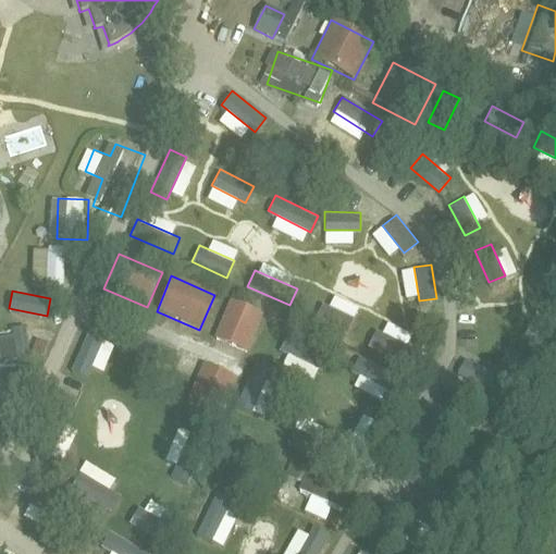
[(230,300),(212,339),(245,353),(261,315),(230,300)]
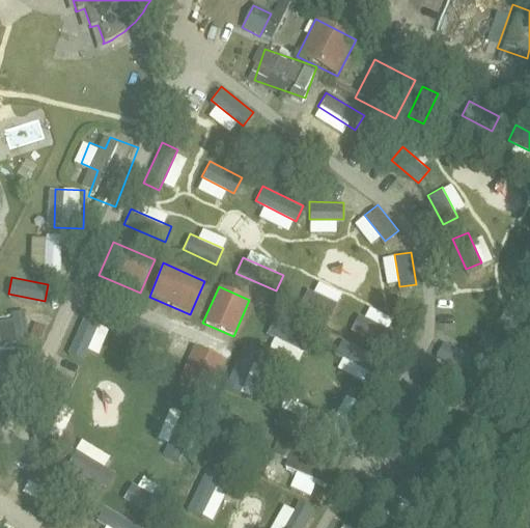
[(337,301),(307,286),(300,303),(330,316),(337,301)]
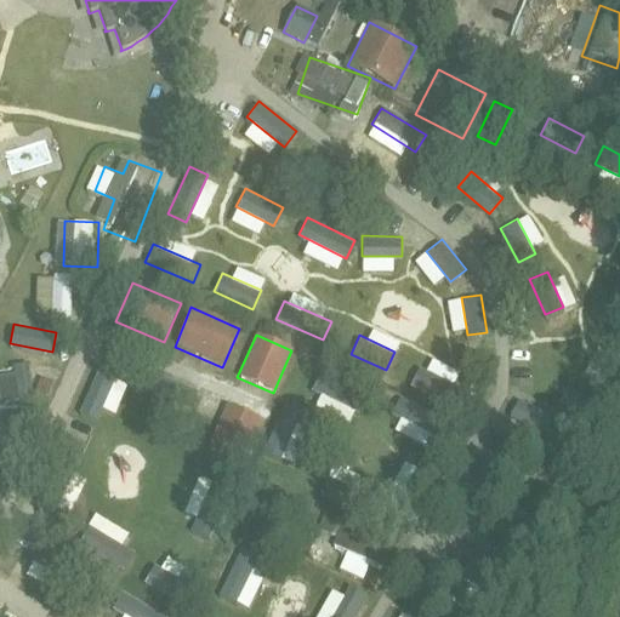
[(22,376),(9,376),(7,404),(39,404),(39,365),(22,365),(22,376)]
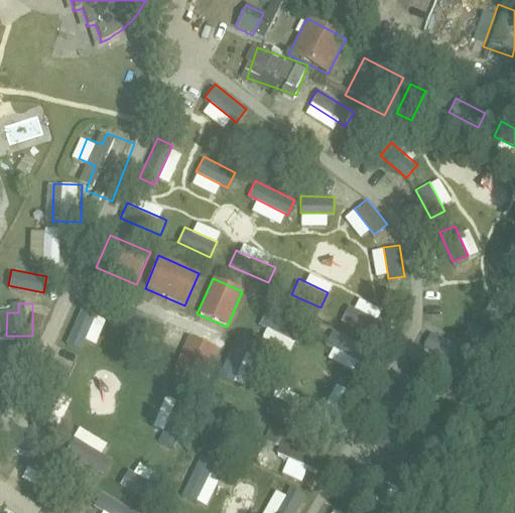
[(377,317),(349,303),(341,318),(370,333),(377,317)]
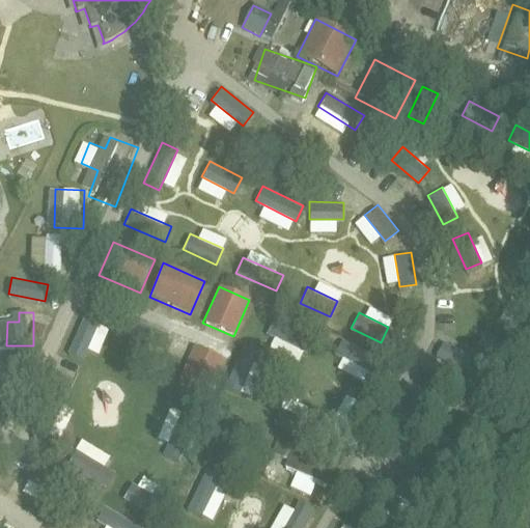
[(273,316),(265,334),(305,354),(313,336),(273,316)]
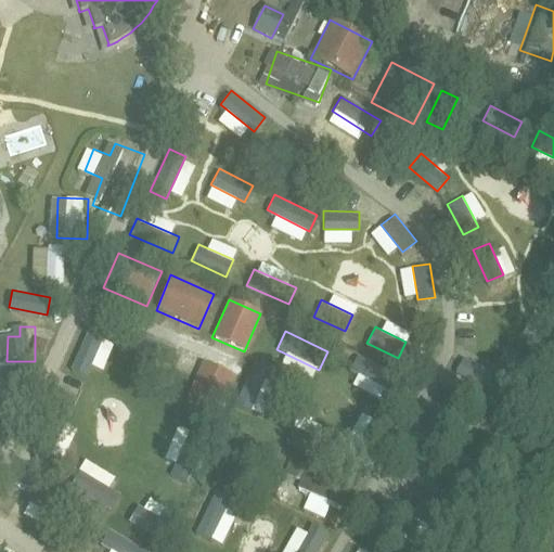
[(101,339),(84,332),(68,369),(85,376),(101,339)]
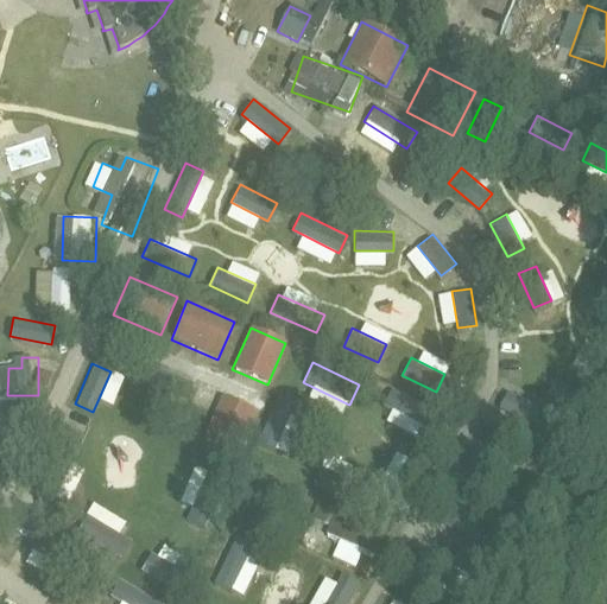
[(190,382),(151,368),(144,387),(183,401),(190,382)]
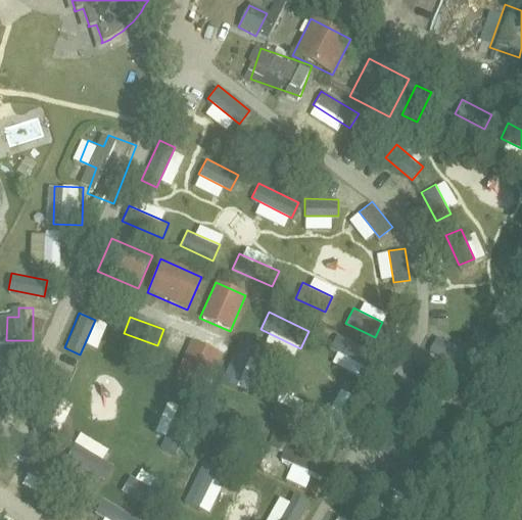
[(370,352),(335,335),(328,349),(363,367),(370,352)]
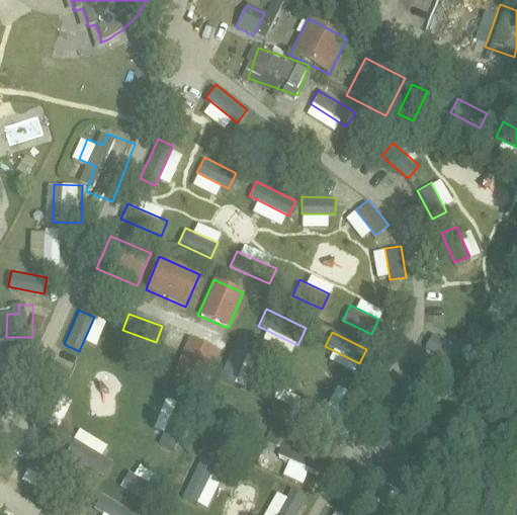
[(461,349),(431,334),(424,348),(453,363),(461,349)]
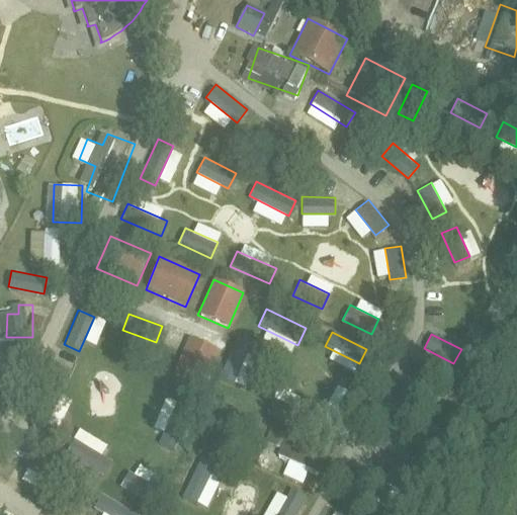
[(219,351),(188,338),(173,373),(203,387),(219,351)]
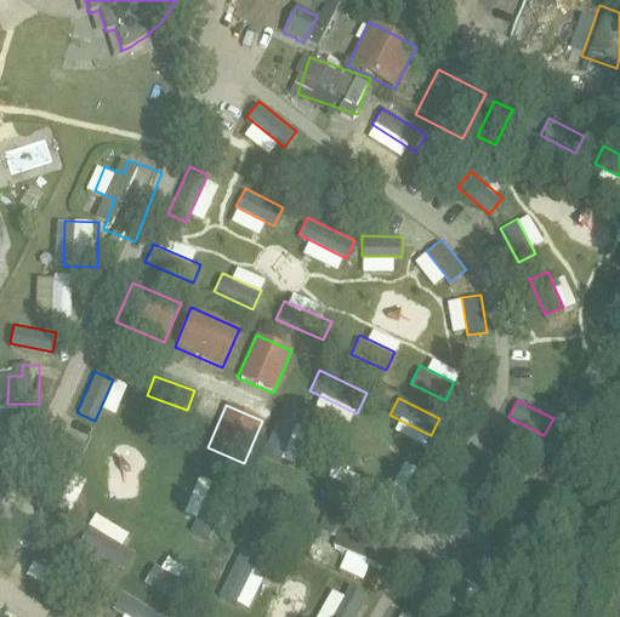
[(279,461),(300,413),(282,405),(261,452),(279,461)]
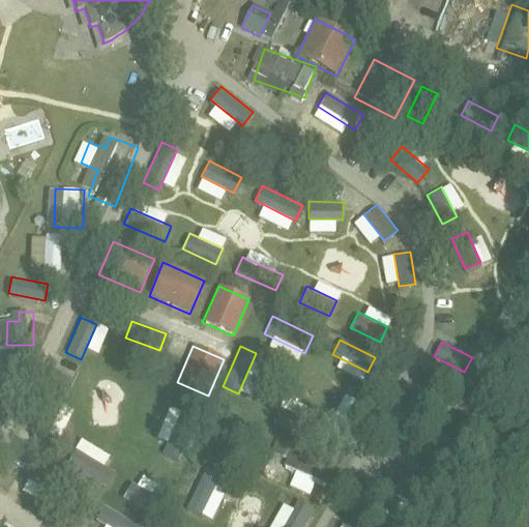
[(10,363),(0,361),(0,379),(8,380),(10,363)]
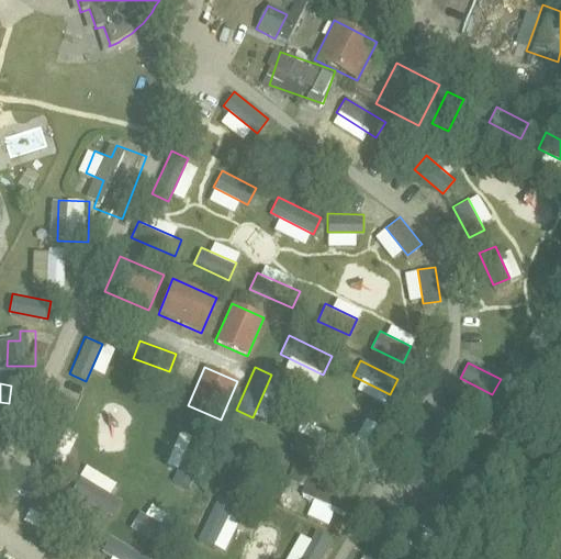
[(48,464),(69,420),(48,411),(27,454),(48,464)]
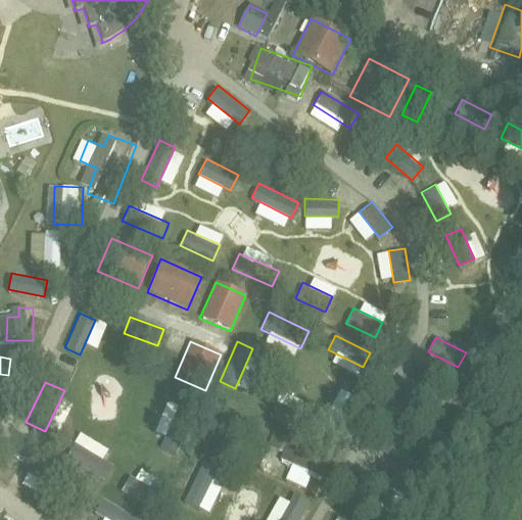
[(371,391),(357,383),(338,415),(351,423),(371,391)]
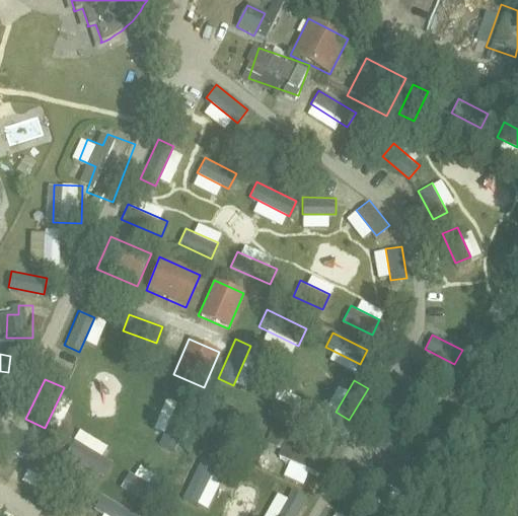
[(437,398),(405,382),(398,396),(430,413),(437,398)]
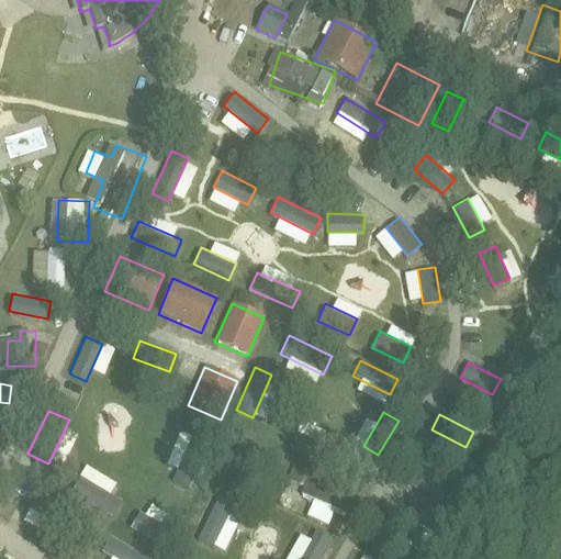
[(328,445),(296,431),(289,445),(322,460),(328,445)]
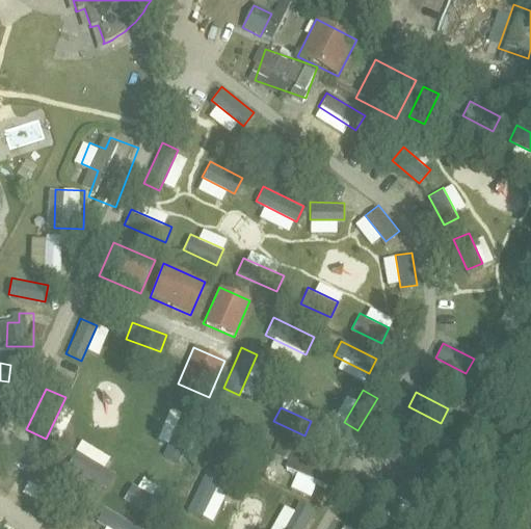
[(162,454),(179,461),(196,421),(180,414),(162,454)]
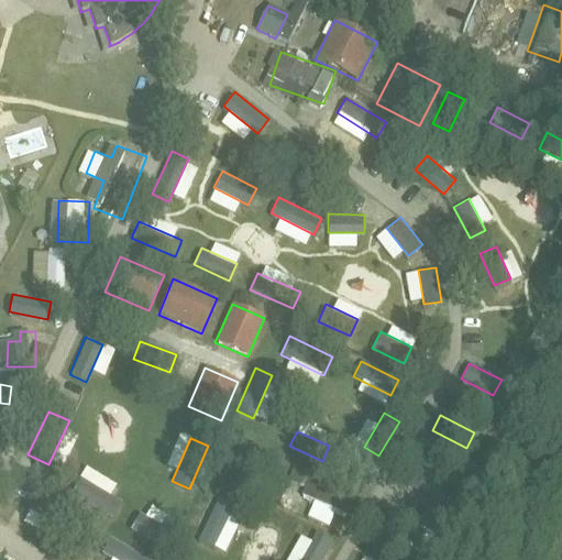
[(146,470),(139,487),(132,484),(123,503),(166,522),(182,485),(146,470)]
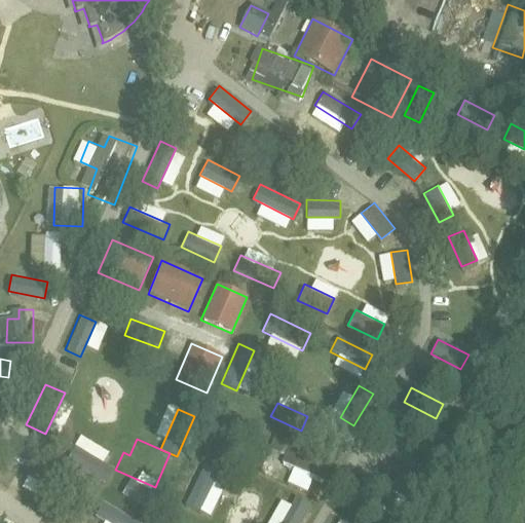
[(412,470),(419,454),(385,439),(379,454),(412,470)]
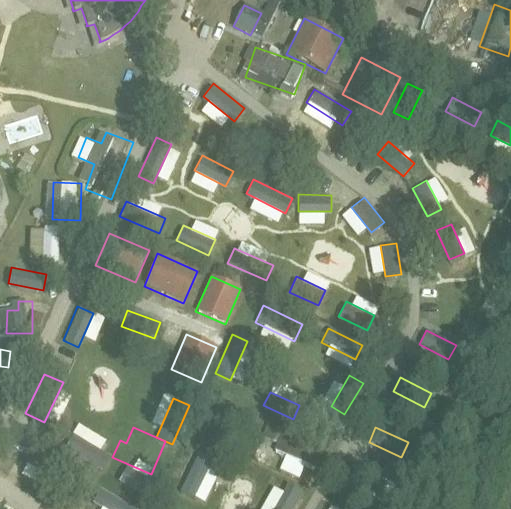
[(110,455),(73,433),(65,446),(102,468),(110,455)]
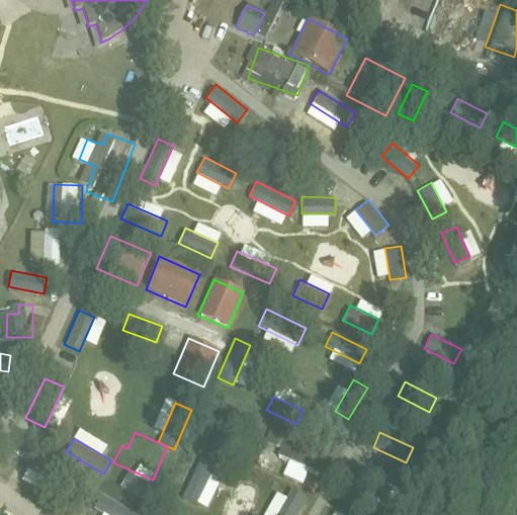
[(63,469),(34,454),(27,466),(56,482),(63,469)]
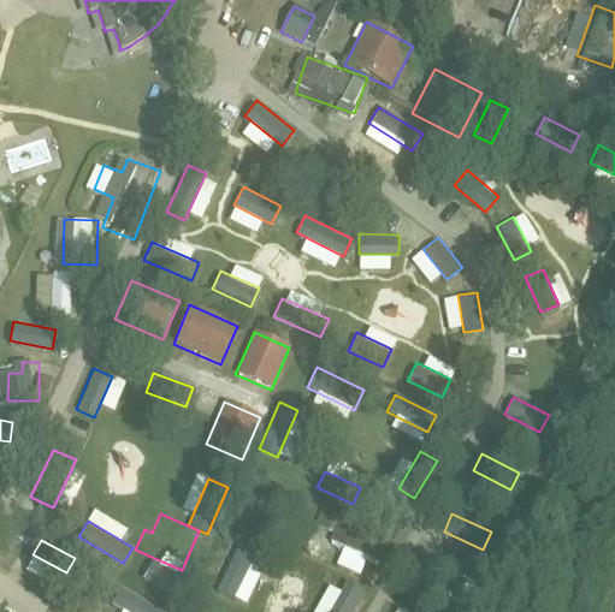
[(255,551),(240,542),(218,588),(235,596),(255,551)]
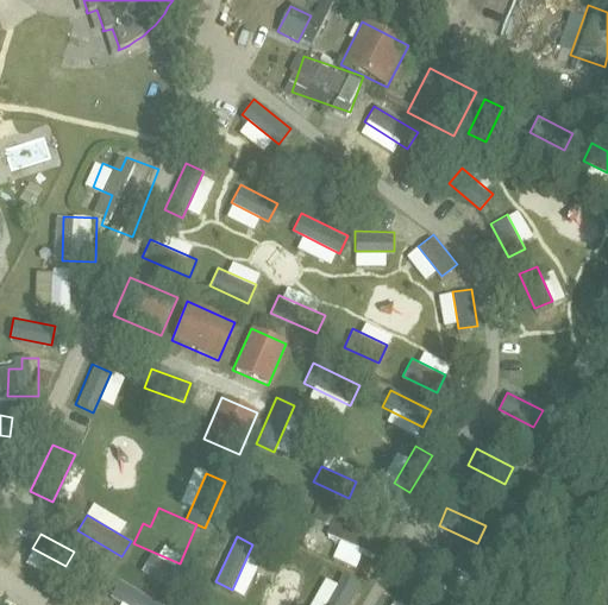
[(344,543),(338,558),(359,567),(365,553),(344,543)]
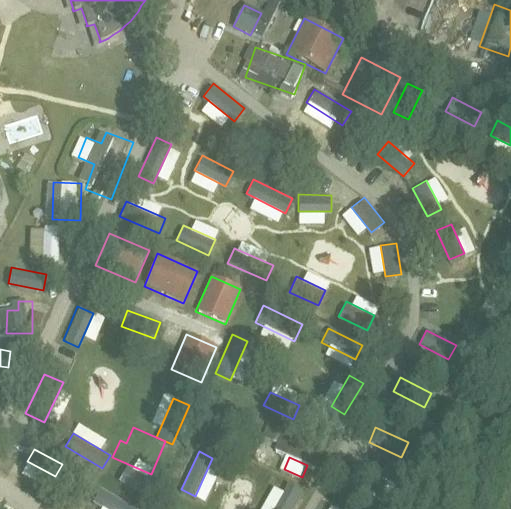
[(414,490),(421,475),(386,459),(379,474),(414,490)]
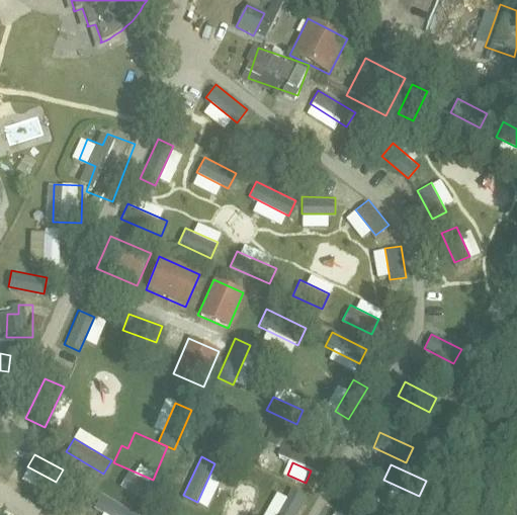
[(157,487),(130,469),(120,484),(148,501),(157,487)]
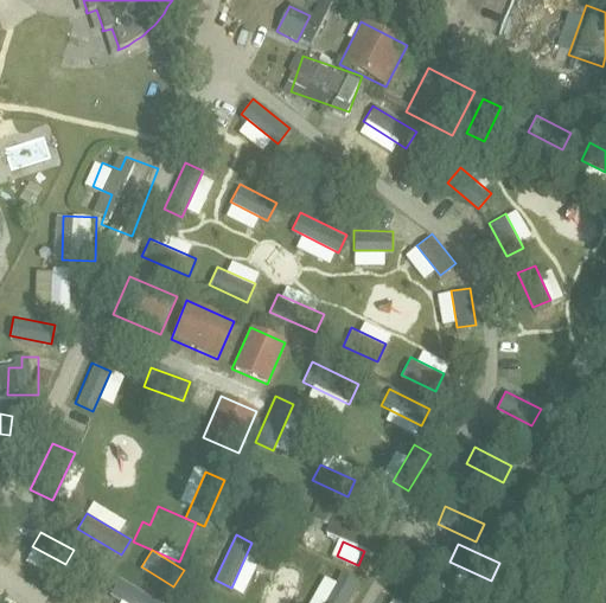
[(345,602),(359,581),(342,571),(323,602),(345,602)]
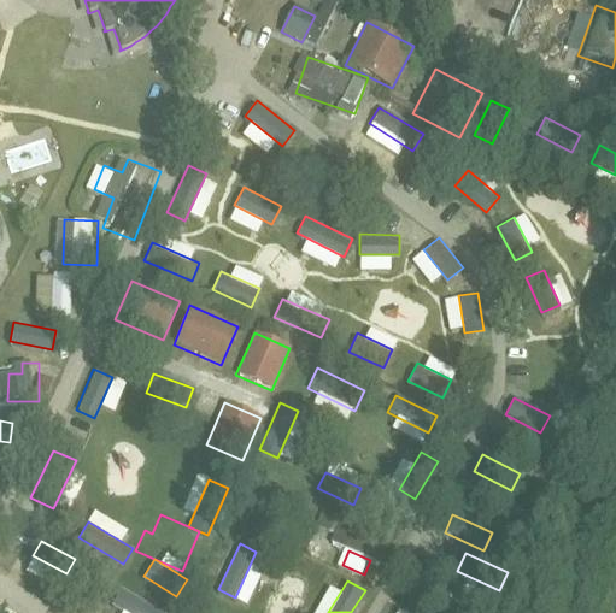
[(166,612),(168,612),(122,587),(112,602),(130,612),(166,612)]
